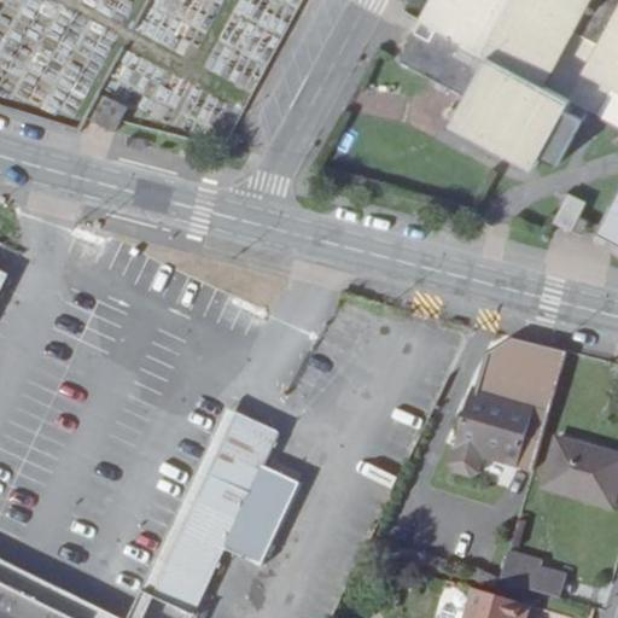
[(617,0),(436,0),(435,4),(403,60),(470,97),(455,124),(536,168),(542,156),(560,165),(584,122),(567,112),(573,101),(617,124),(617,0)]
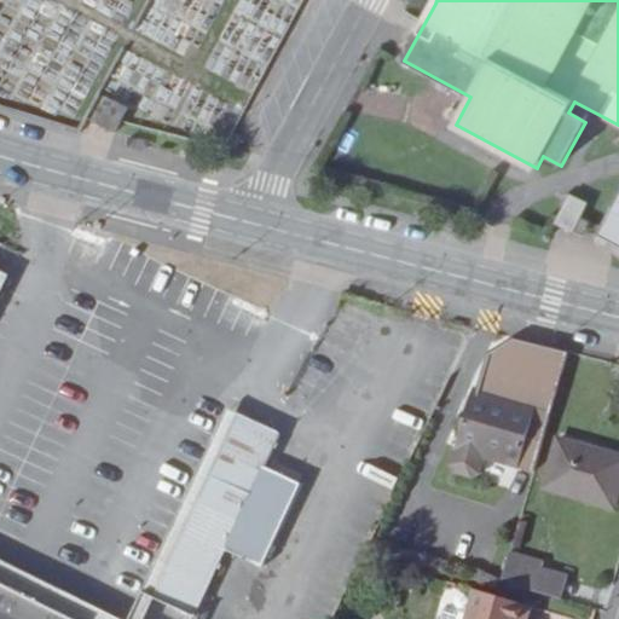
[(106,99),(93,123),(117,136),(125,122),(129,113),(106,99)]
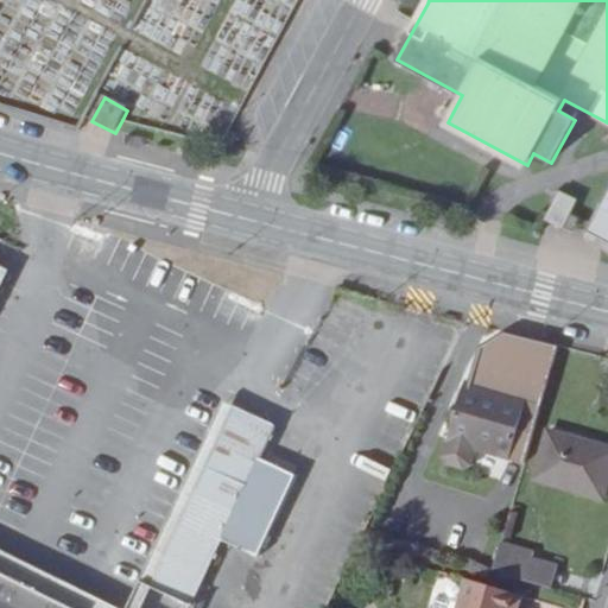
[(549,219),(575,232),(581,219),(572,214),(580,201),(562,191),(549,219)]
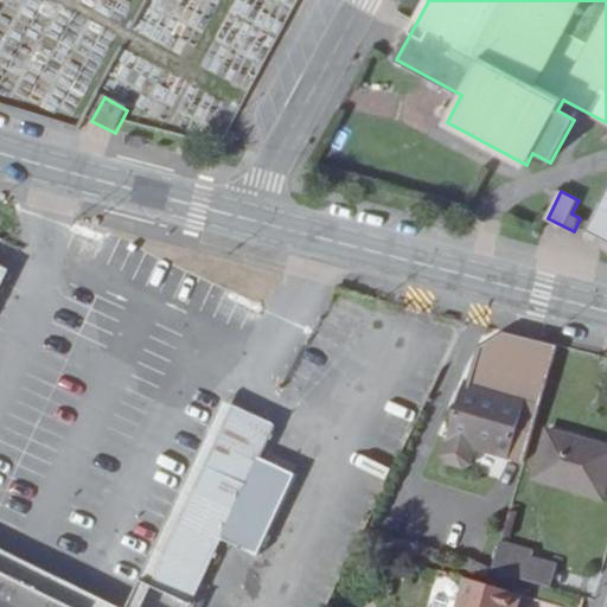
[(606,196),(590,229),(606,236),(606,196)]
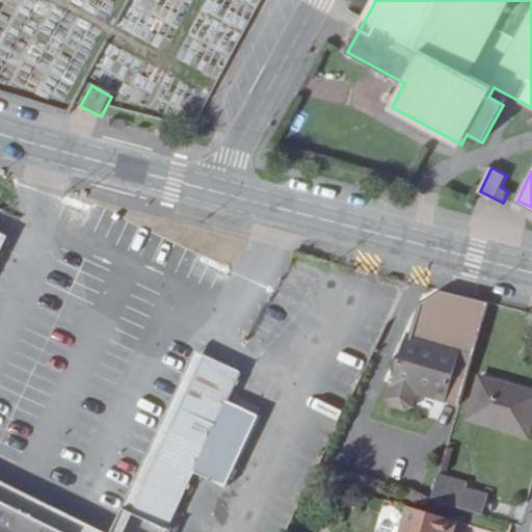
[(420,395),(459,406),(488,303),(482,301),(443,291),(422,303),(415,338),(411,337),(397,389),(393,402),(396,407),(409,413),(416,409),(420,395)]
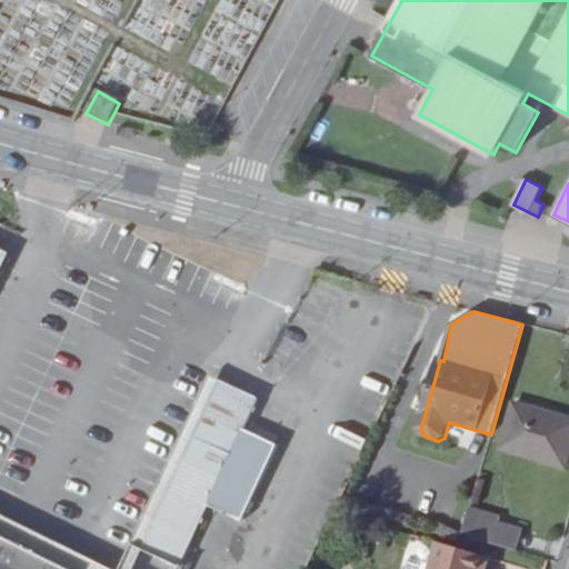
[(138,549),(216,379),(206,375),(128,545),(138,549)]
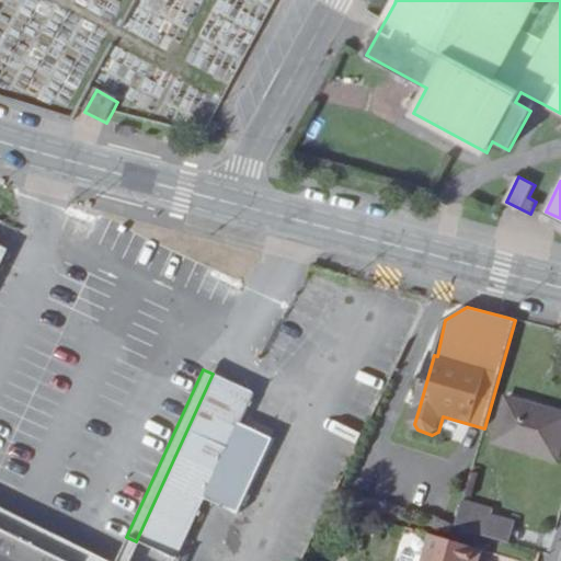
[(213,374),(136,541),(173,559),(251,391),(213,374)]
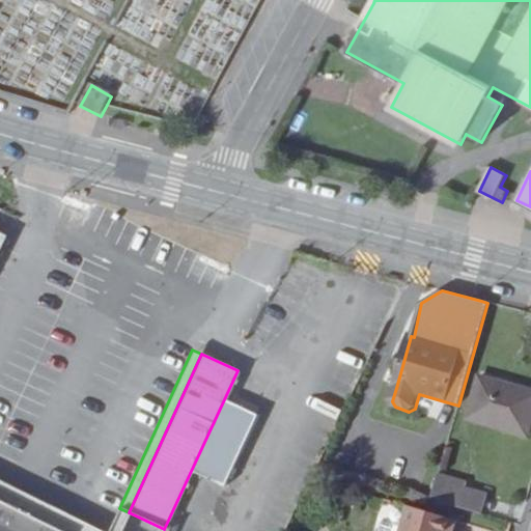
[(528,438),(530,426),(530,392),(480,379),(469,421),(528,438)]
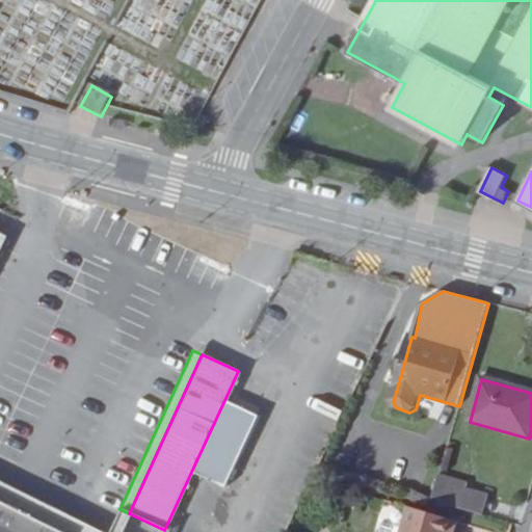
[(469,486),(439,477),(431,501),(461,510),(467,491),(469,486)]
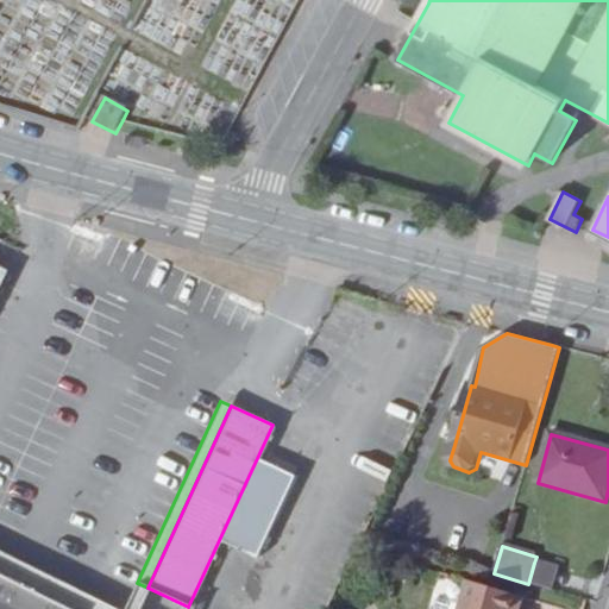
[(0,577),(64,608),(104,608),(0,557),(0,577)]
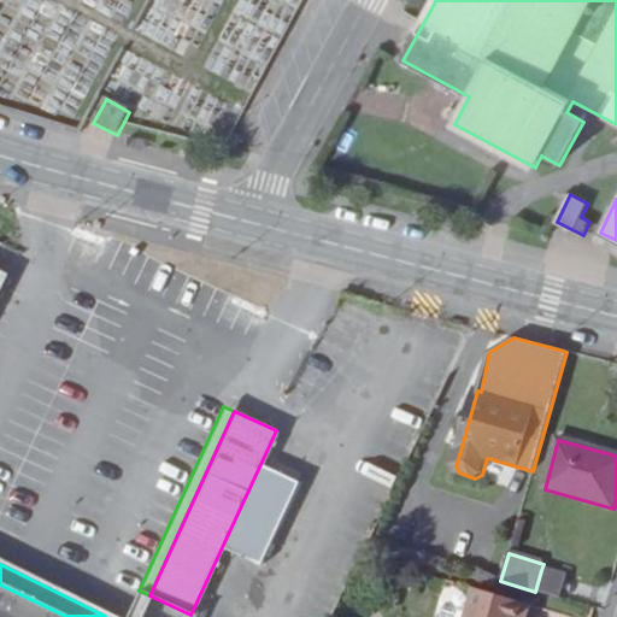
[(541,570),(535,592),(573,603),(580,581),(541,570)]
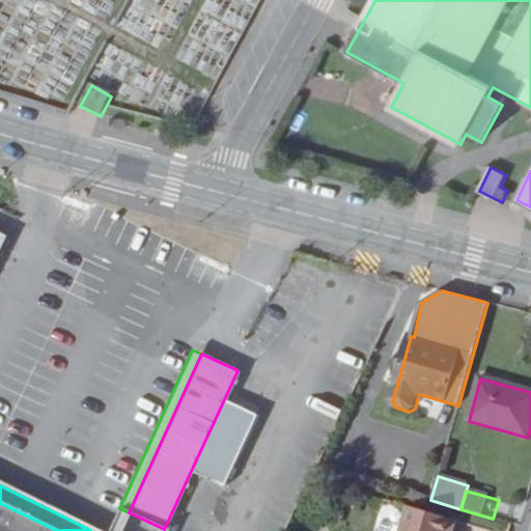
[(0,530),(56,530),(0,503),(0,530)]
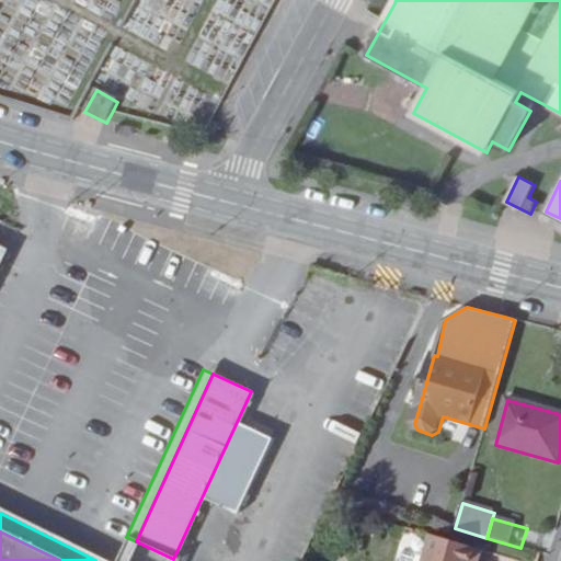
[(136,541),(126,537),(116,556),(114,560),(126,560),(136,541)]
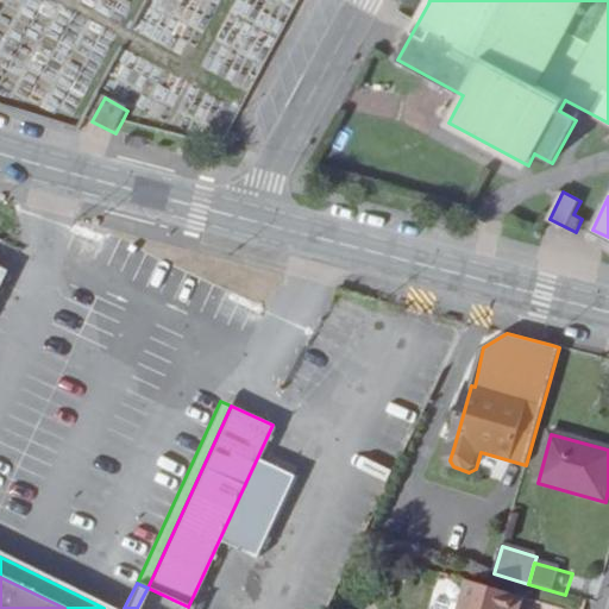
[(521,608),(525,598),(470,583),(465,602),(462,608),(521,608)]
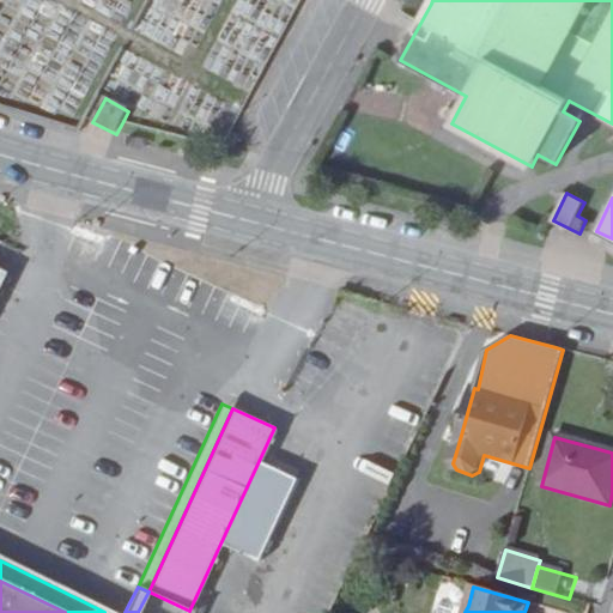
[(465,612),(468,606),(444,599),(439,612),(465,612)]
